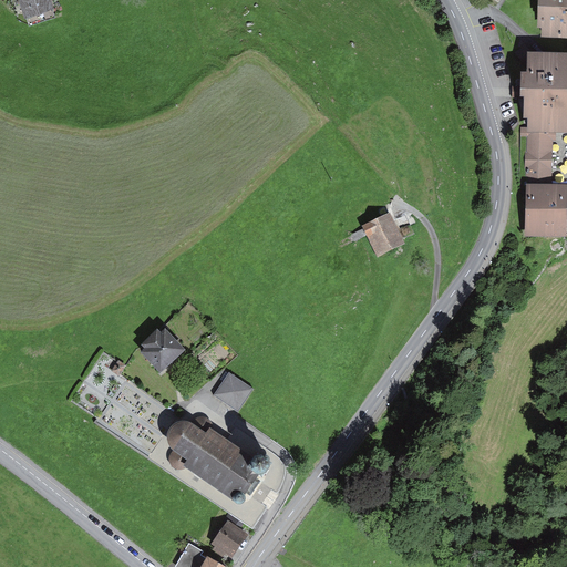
[(51,0),(19,0),(24,16),(54,7),(51,0)]
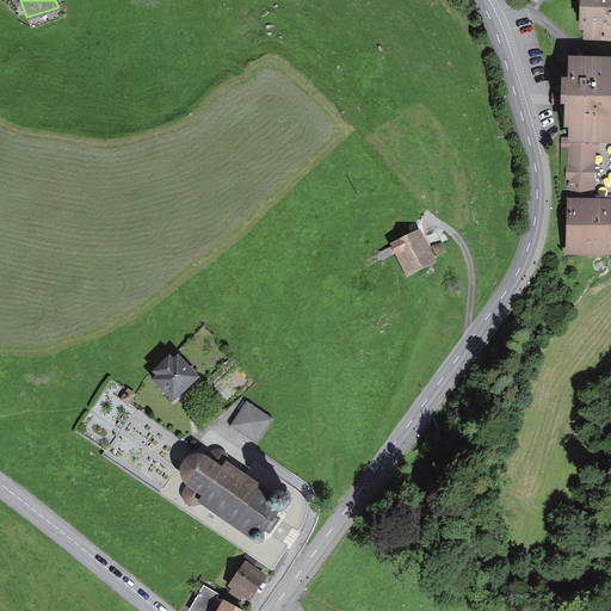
[(610,0),(579,0),(579,24),(585,24),(585,34),(610,34),(610,0)]
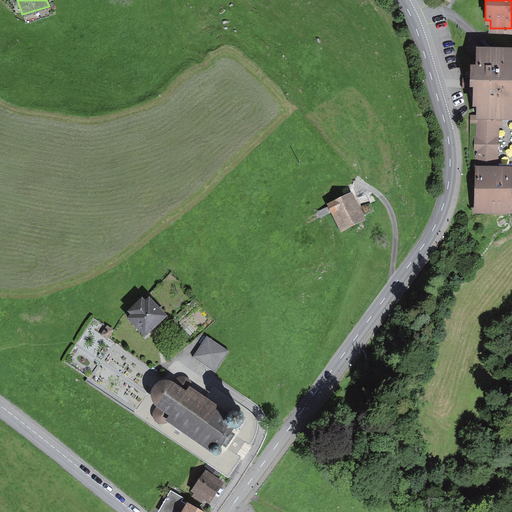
[(473,39),(463,48),(476,62),(476,65),(469,65),(469,77),(461,77),(461,89),(473,89),(473,106),(477,107),(477,115),(470,115),(470,123),(477,124),(477,121),(503,121),(511,121),(511,47),(480,46),(473,39)]
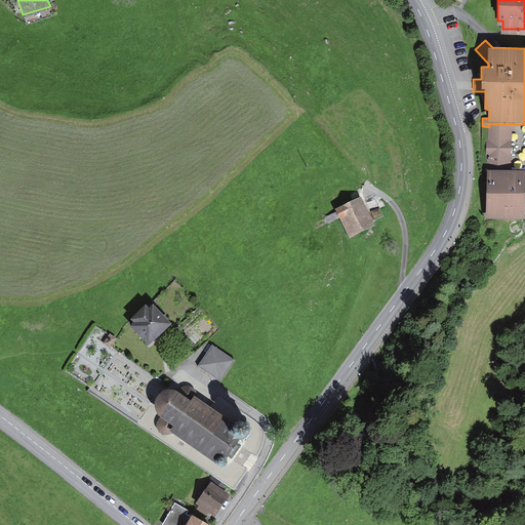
[(486,169),(485,218),(524,218),(524,217),(524,170),(512,170),(513,130),(515,130),(516,124),(489,124),(489,127),(487,140),(485,157),(487,157),(487,163),(489,164),(489,169),(486,169)]
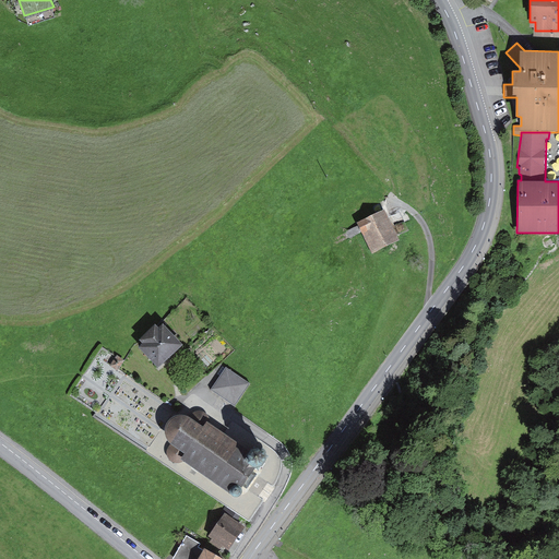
[(400,240),(384,209),(356,223),(371,254),(400,240)]
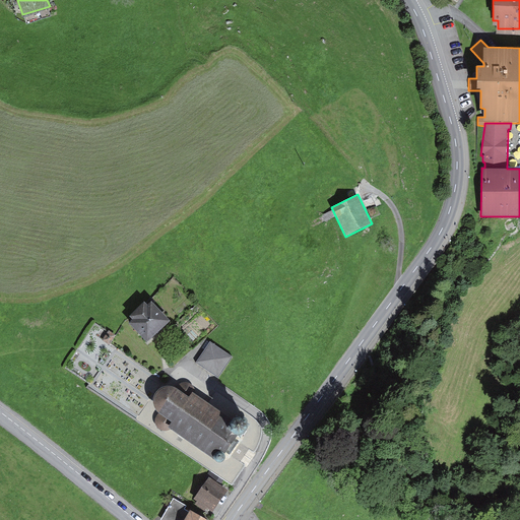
[(147,342),(171,321),(151,301),(147,305),(144,302),(129,316),(133,320),(130,323),(147,342)]
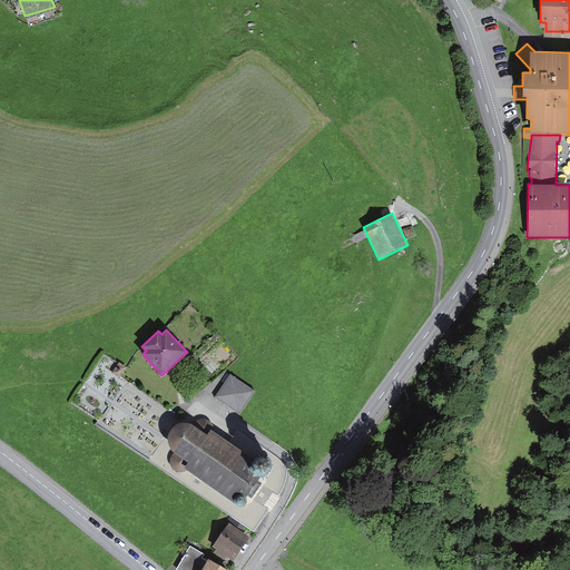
[(231,374),(215,397),(239,414),(255,391),(231,374)]
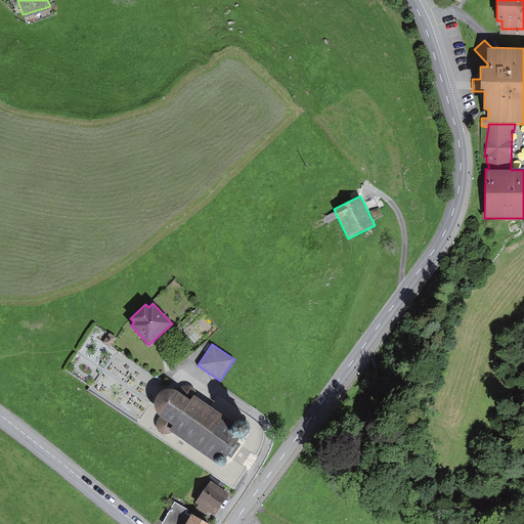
[(219,466),(221,466),(223,466),(225,465),(225,463),(226,461),(225,459),(238,439),(242,441),(251,430),(248,428),(249,426),(249,424),(247,422),(245,422),(243,422),(241,423),(238,422),(233,428),(193,399),(194,397),(195,394),(194,391),(191,388),(187,387),(182,388),(180,389),(177,394),(172,393),(167,392),(162,395),(159,399),(157,403),(157,407),(158,411),(162,417),(159,421),(158,424),(158,428),(161,431),(165,433),(169,433),(172,430),(217,461),(217,464),(218,465),(219,466)]
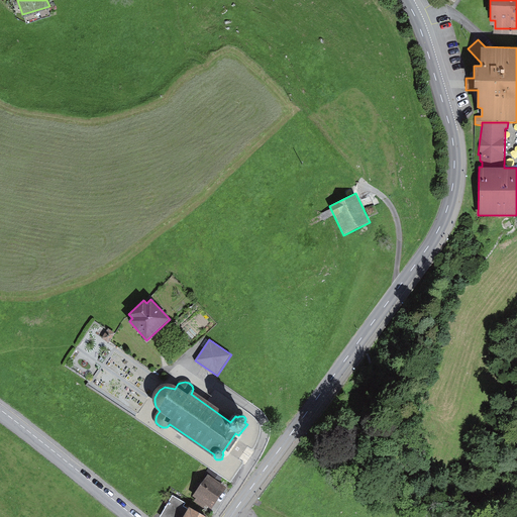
[(208,508),(220,490),(213,485),(219,477),(210,471),(204,479),(207,481),(195,498),(208,508)]
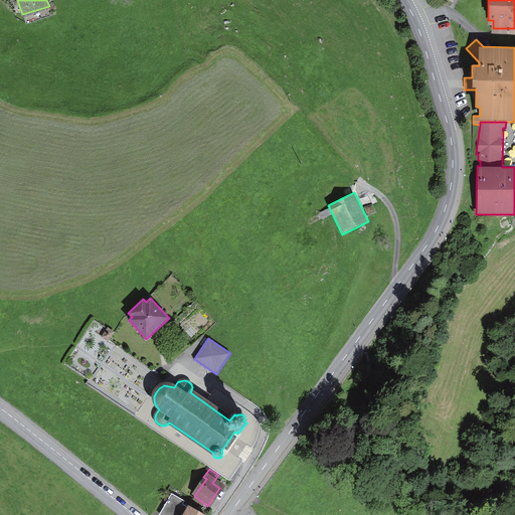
[(204,514),(188,504),(187,507),(182,504),(185,501),(172,494),(160,514),(204,514)]
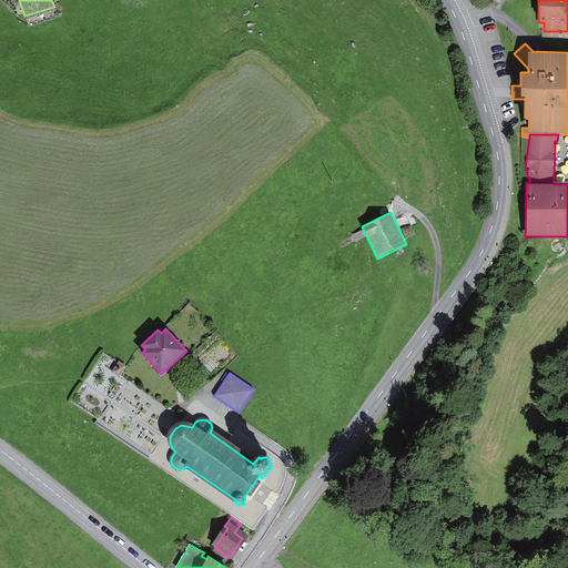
All buildings are outlined.
